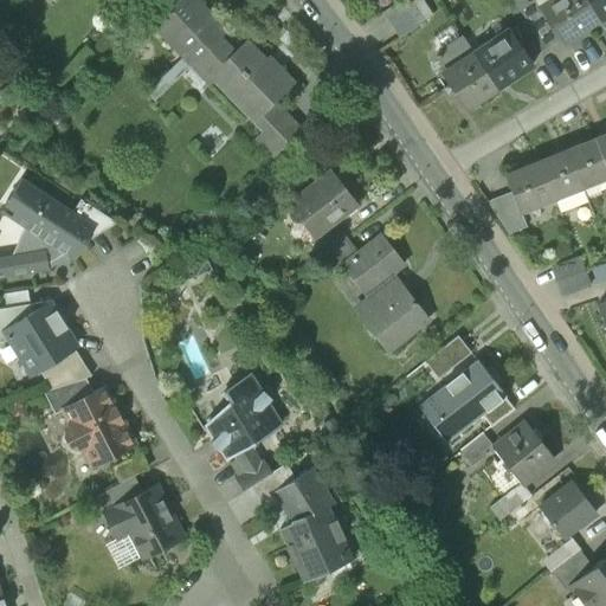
[(224,43),(220,39),(213,32),(220,26),(194,0),(182,0),(154,27),(184,58),(191,66),(201,57),(216,72),(212,75),(218,81),(240,104),(239,105),(262,130),(281,111),(274,103),(294,84),(279,70),(277,73),(246,43),(234,55),(232,51),(232,50),(225,43),(224,43)]
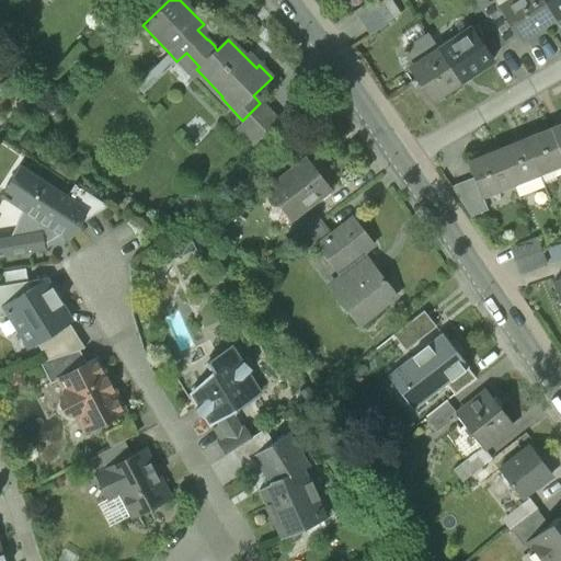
[(371,0),(354,11),(369,36),(393,21),(380,0),(371,0)]
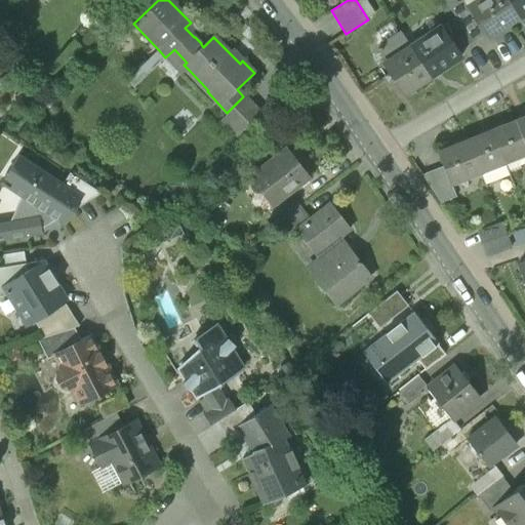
[(507,0),(475,0),(467,5),(466,6),(484,34),(487,39),(520,18),(507,0)]
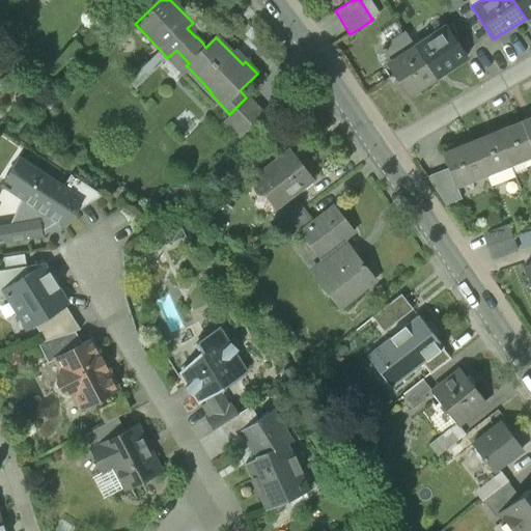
[(530,0),(512,0),(526,19),(530,15),(530,0)]
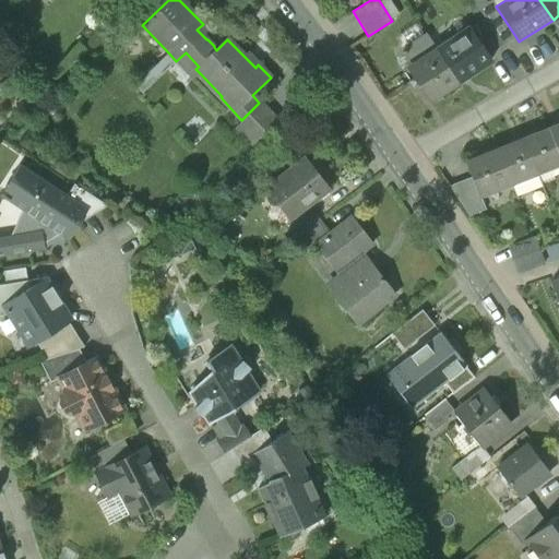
[(494,2),(479,11),(502,45),(515,36),(496,7),(497,6),(494,1),(494,2)]
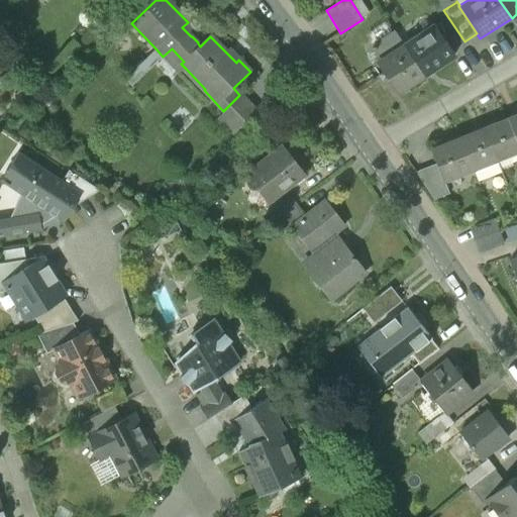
[(451,50),(464,41),(443,10),(440,5),(426,13),(434,25),(451,50)]
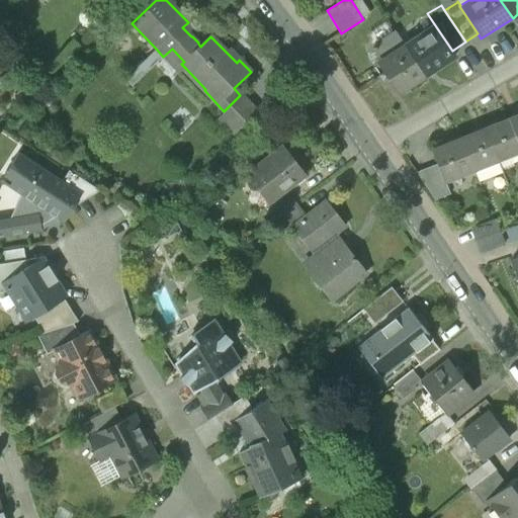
[(193,28),(188,22),(182,27),(188,33),(193,28)]
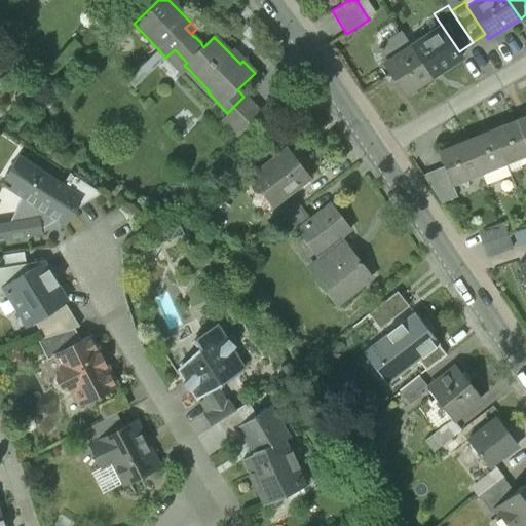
[(442,26),(411,46),(412,47),(431,77),(462,57),(459,51),(442,26)]
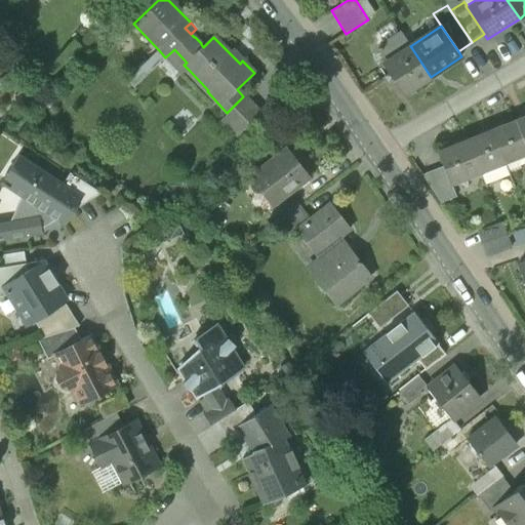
[(376,48),(387,64),(411,47),(410,46),(401,33),(376,48)]
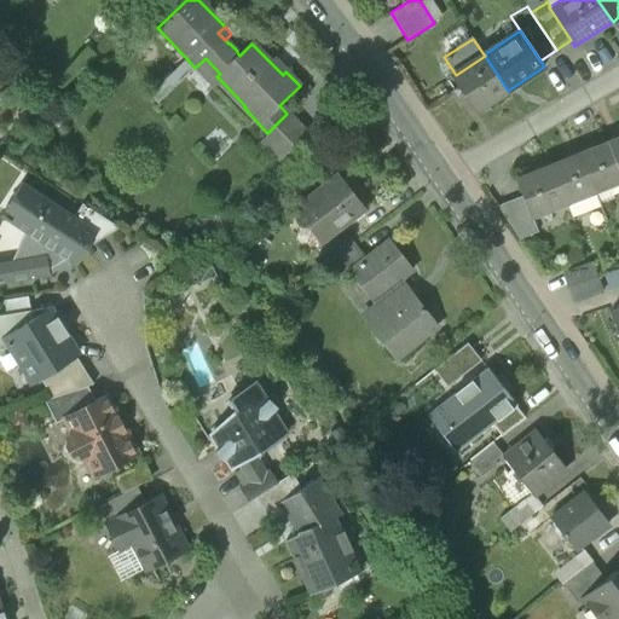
[(508,91),(485,56),(456,75),(452,77),(474,113),(508,91)]
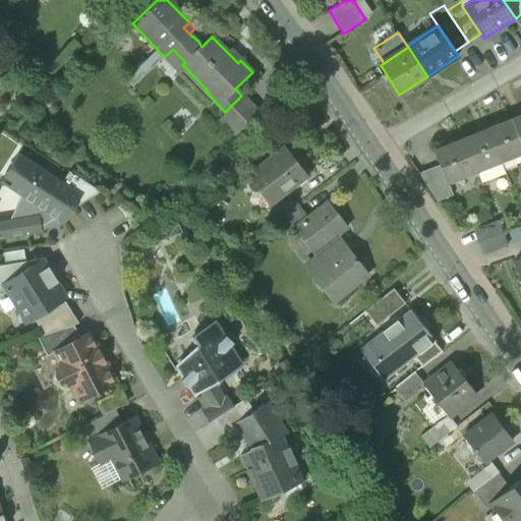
[(181,74),(187,69),(182,64),(185,62),(173,49),(164,57),(181,74)]
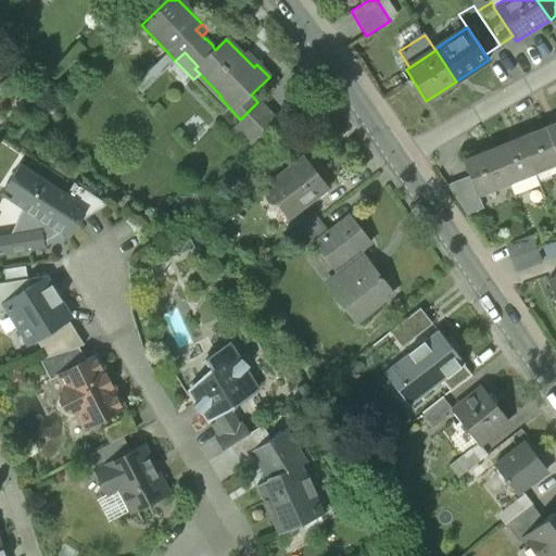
[(141,93),(175,61),(168,53),(134,86),(141,93)]
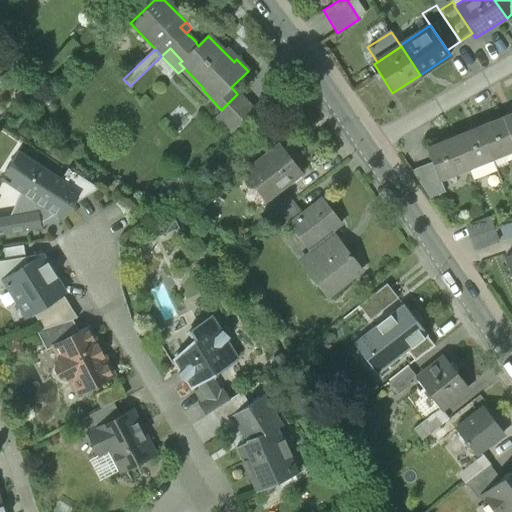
[(223,111),(238,126),(254,111),(237,94),(221,110),(223,111)]
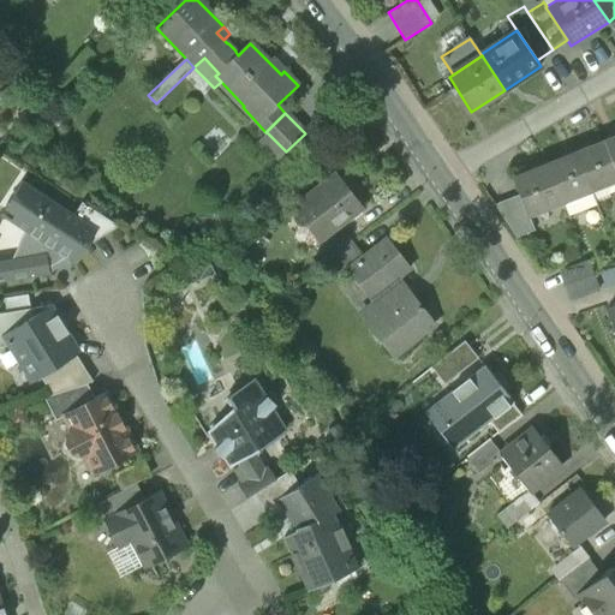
[(261,141),(279,159),(286,151),(268,133),(261,141)]
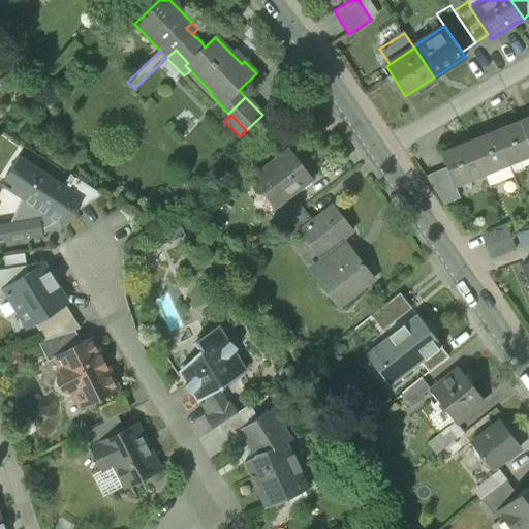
[(528,119),(520,123),(528,146),(528,119)]
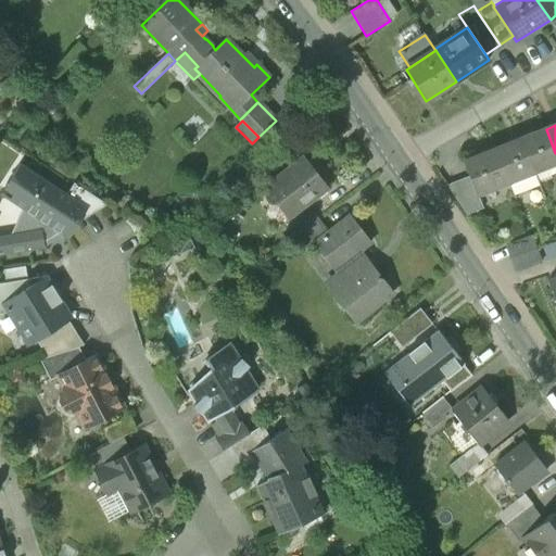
[(555,153),(546,129),(521,139),(533,171),(555,162),(555,153)]
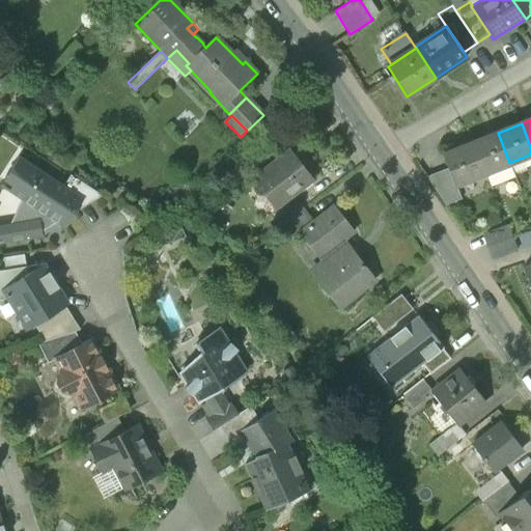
[(498,133),(474,143),(485,172),(492,170),(496,183),(514,175),(509,163),(498,133)]
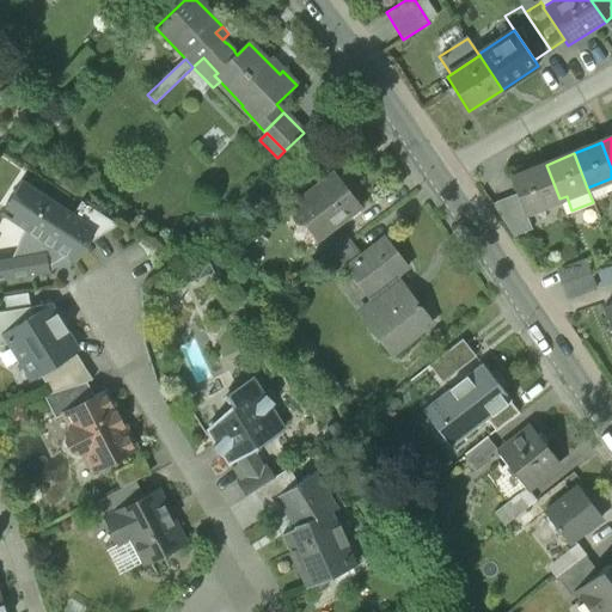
[(525,213),(560,199),(546,165),(510,178),(516,194),(524,213),(525,213)]
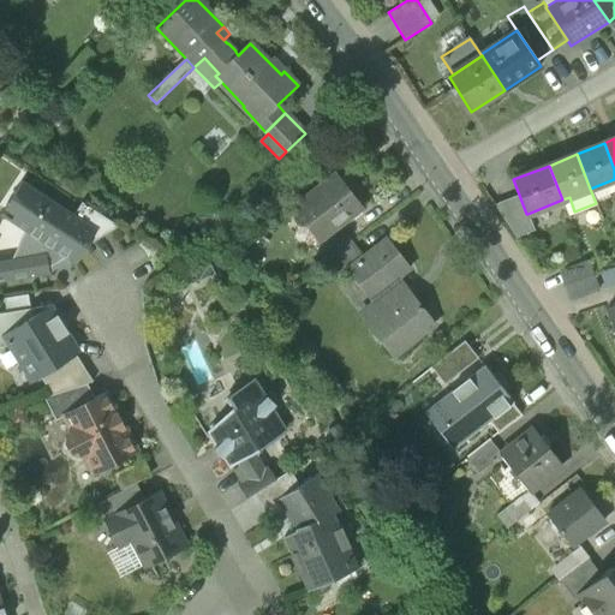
[(303,236),(311,246),(317,243),(318,242),(328,234),(330,237),(340,228),(339,227),(363,208),(336,174),(293,208),(305,225),(303,236)]
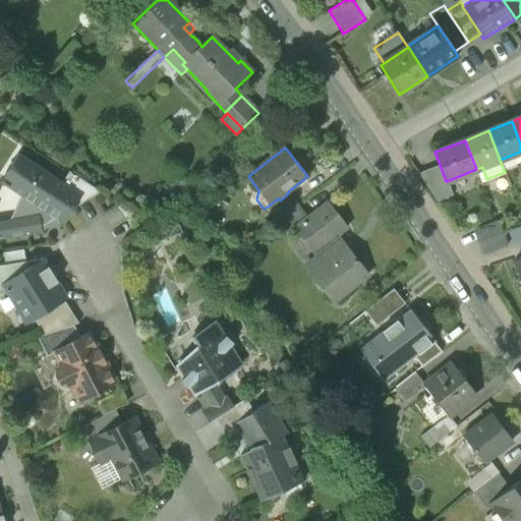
[(62,182),(18,154),(0,181),(20,195),(56,218),(64,224),(75,208),(79,200),(70,194),(73,189),(62,182)]
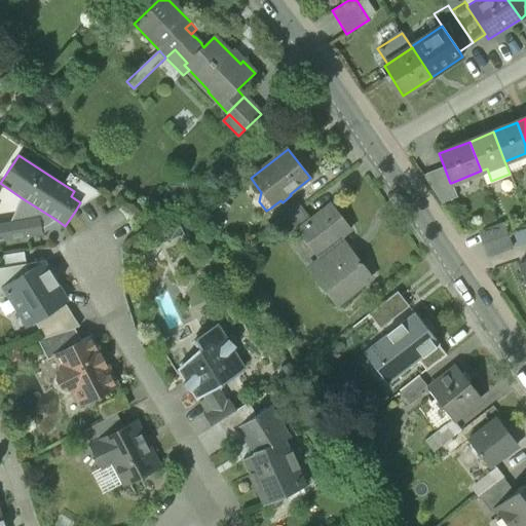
[(422,175),(442,203),(457,197),(451,183),(450,183),(444,166),(422,175)]
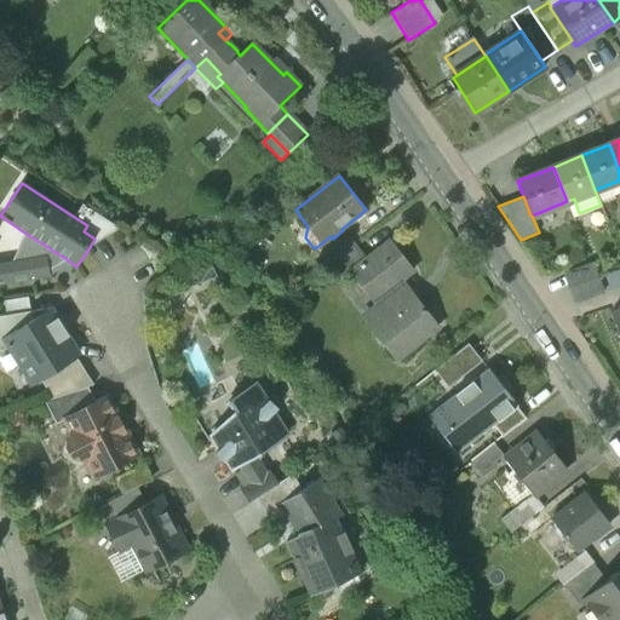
[(573,217),(579,213),(574,199),(567,201),(573,217)]
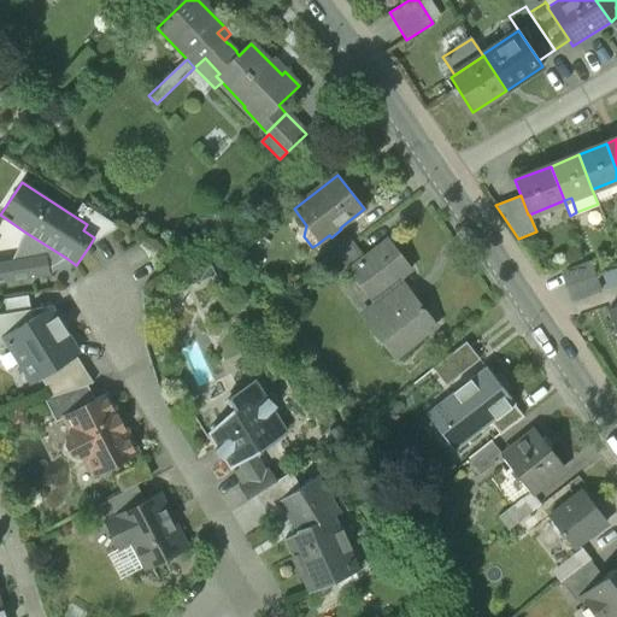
[(82,203),(74,216),(87,224),(83,230),(94,238),(89,246),(119,227),(82,203)]
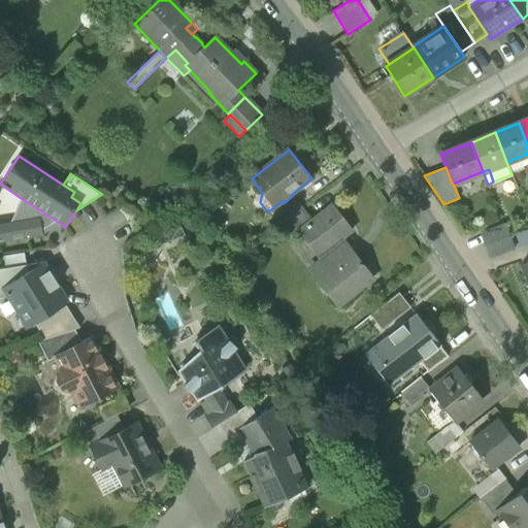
[(272,208),(283,223),(302,208),(292,196),(284,203),(282,201),(273,207),(272,208)]
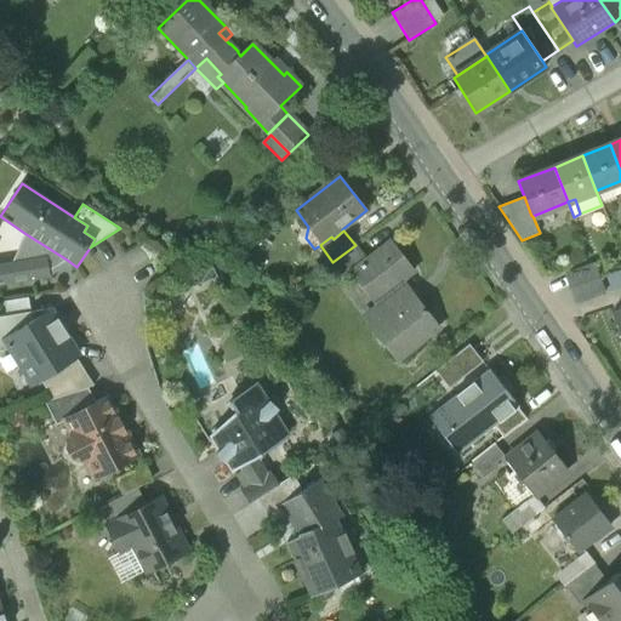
[(46,257),(49,271),(67,260),(24,233),(11,263),(46,257)]
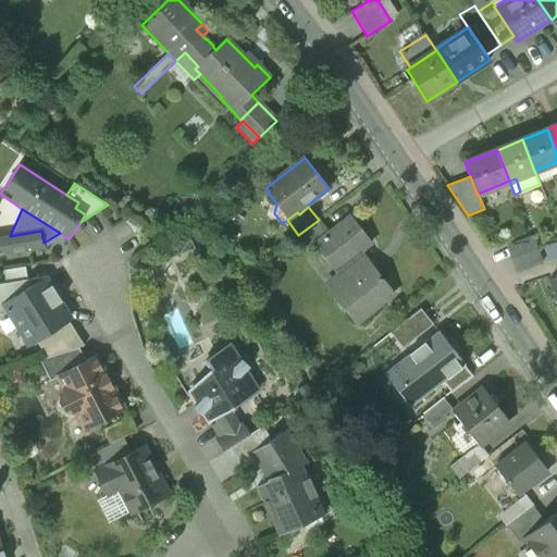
[(335,296),(356,323),(394,294),(360,250),(371,243),(350,217),(329,233),(314,244),(316,246),(348,286),(335,296)]
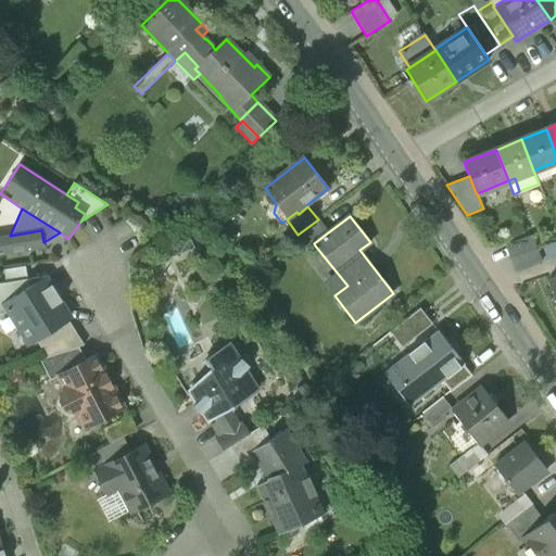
[(328,232),(318,219),(298,235),(310,250),(315,245),(314,243),(328,232)]
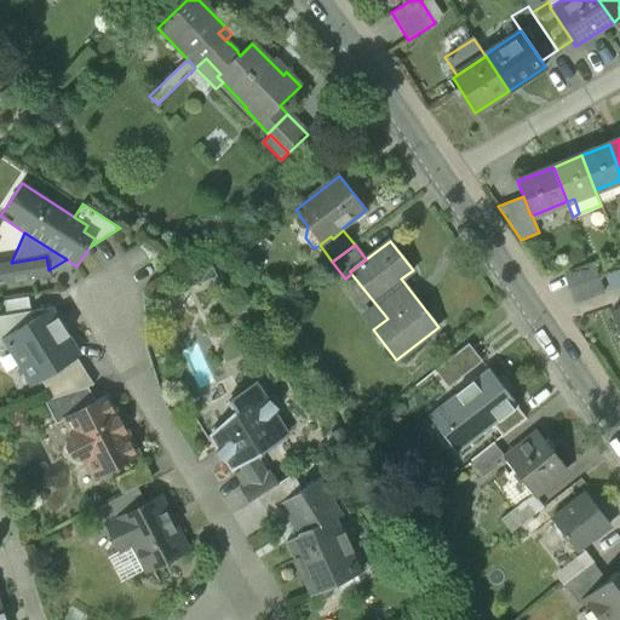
[(46,257),(11,263),(1,285),(50,275),(49,270),(46,257)]
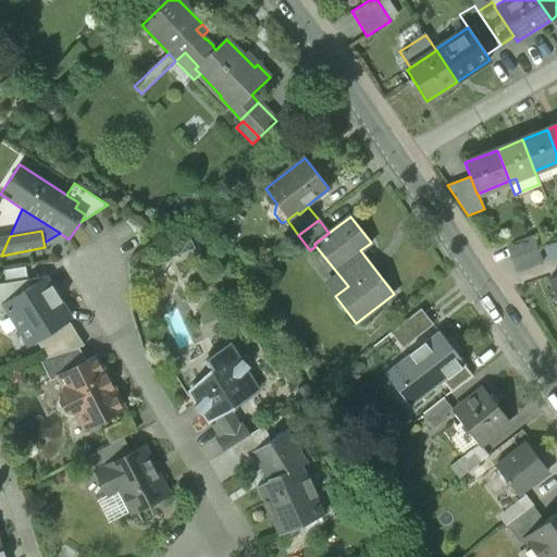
[(0,255),(1,256),(10,236),(0,237),(0,255)]
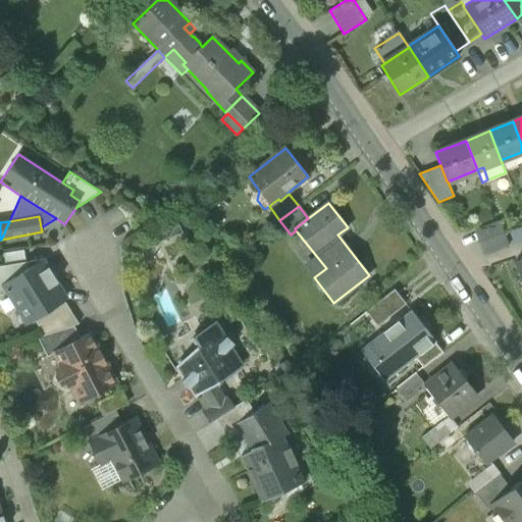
[(475,230),(480,243),(503,235),(498,222),(475,230)]
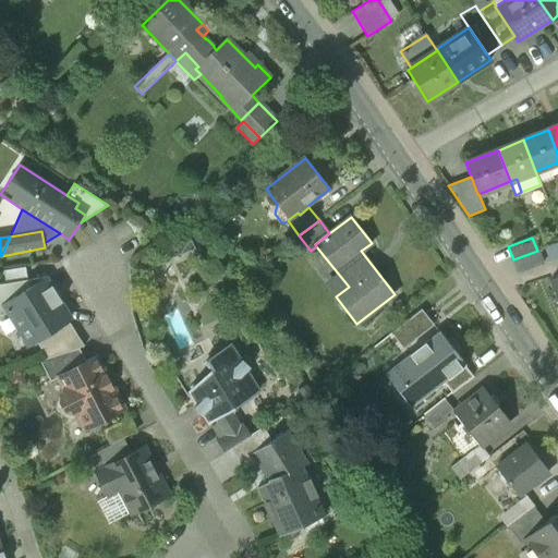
[(543,265),(537,251),(513,259),(518,273),(543,265)]
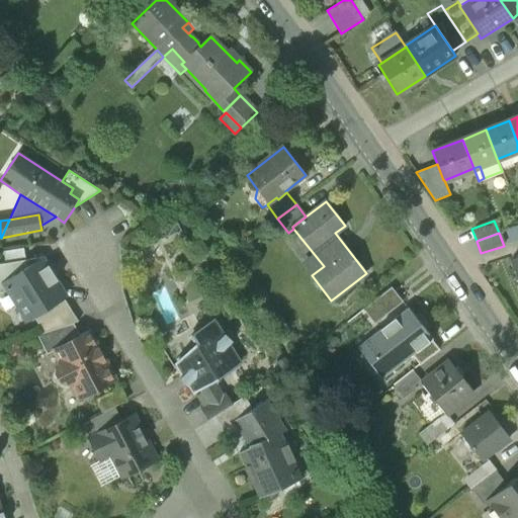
[(3,251),(5,263),(25,260),(23,248),(3,251)]
